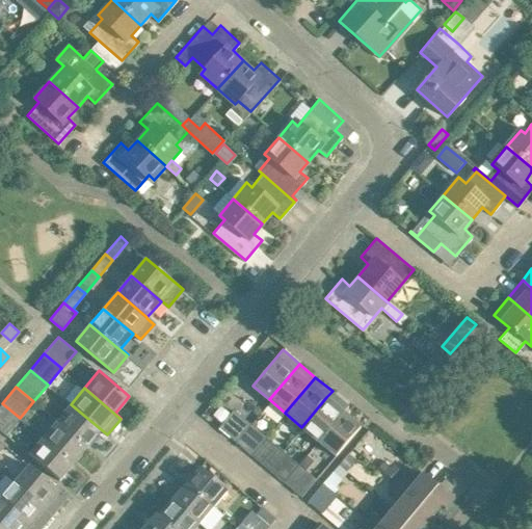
[(318,441),(343,411),(348,404),(333,391),(326,397),(301,427),(318,441)]
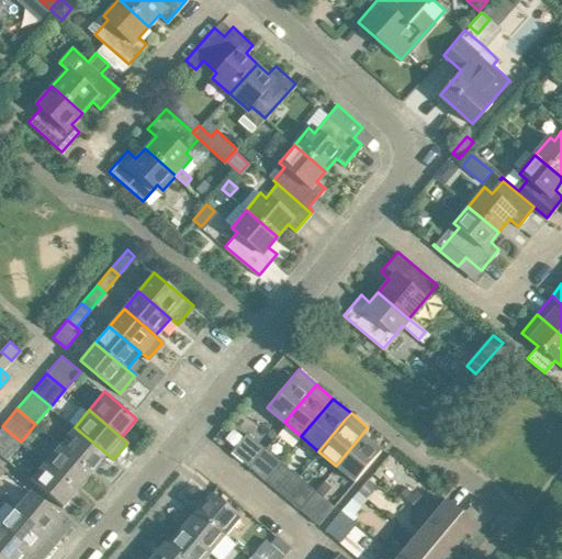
[(0,453),(7,458),(21,442),(2,426),(0,427),(0,453)]
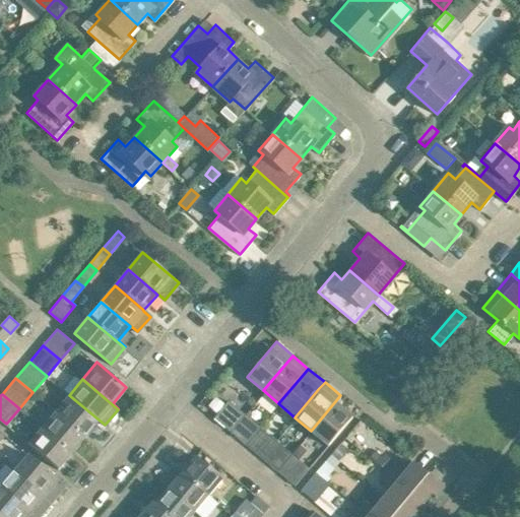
[(99,419),(69,395),(55,411),(84,437),(99,419)]
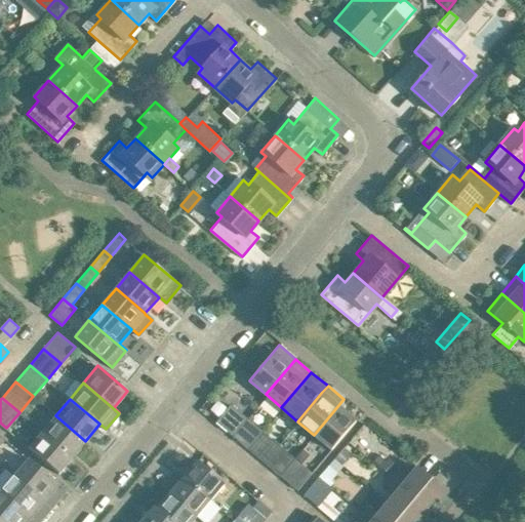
[(232,434),(246,416),(230,403),(215,420),(232,434)]
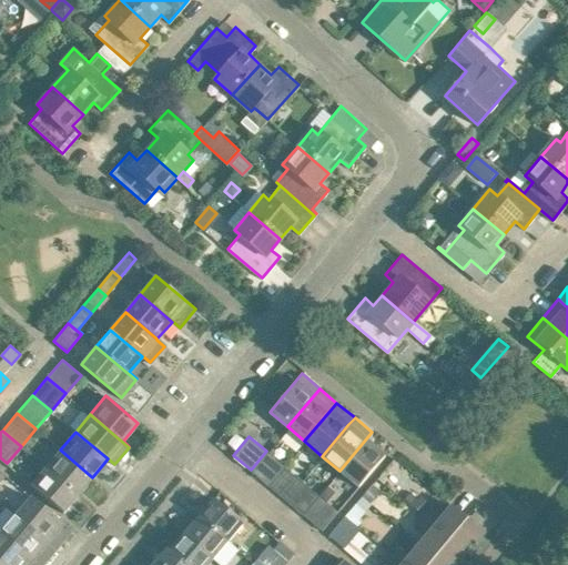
[(357,486),(385,454),(366,439),(340,471),(357,486)]
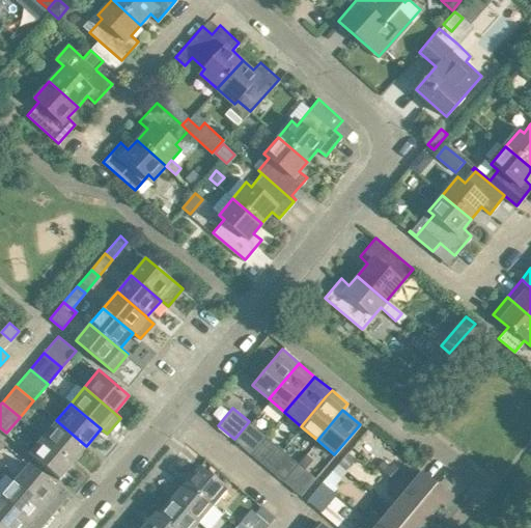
[(86,446),(56,420),(43,436),(73,462),(86,446)]
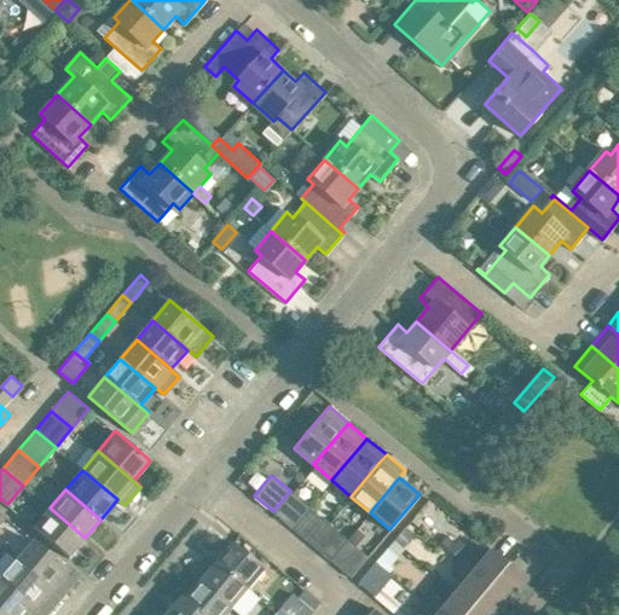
[(291,527),(308,506),(290,491),(273,511),(291,527)]
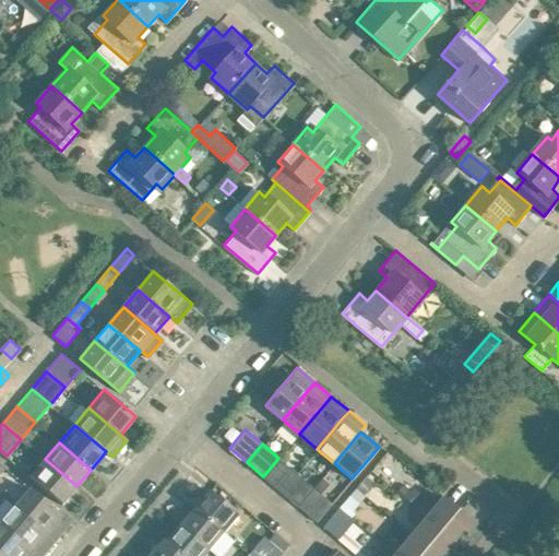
[(281,491),(296,473),(278,458),(263,476),(281,491)]
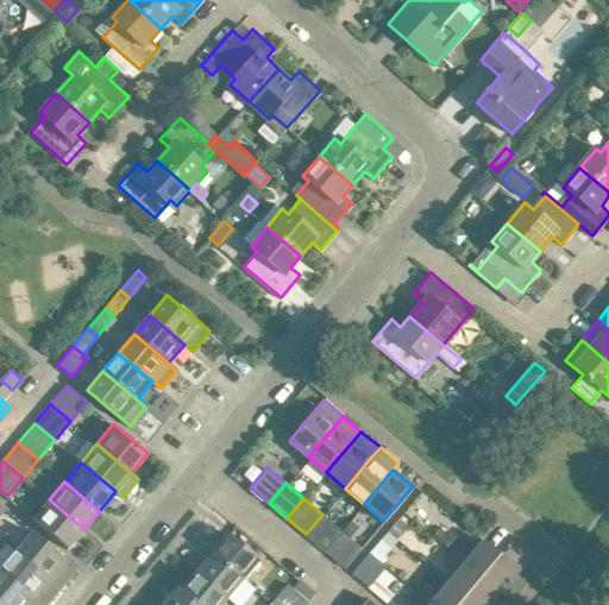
[(83,529),(49,499),(33,518),(68,548),(83,529)]
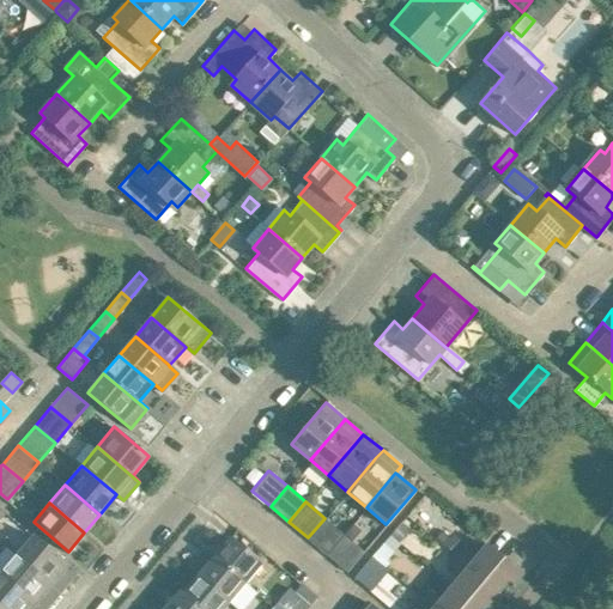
[(327,554),(344,534),(325,518),(308,537),(327,554)]
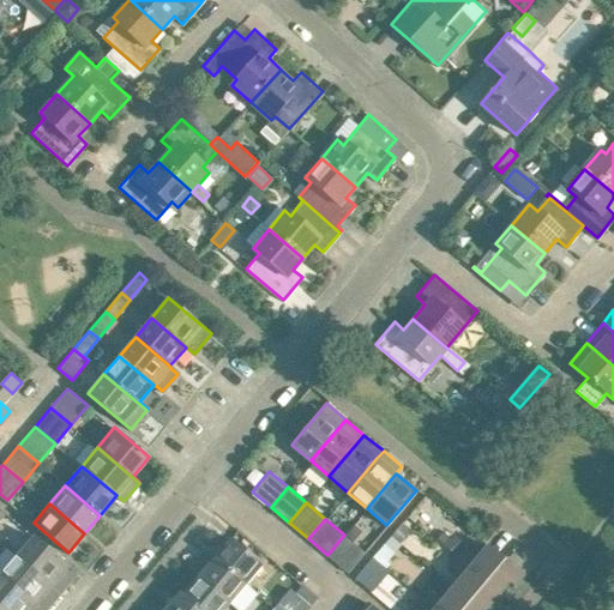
[(402,521),(390,536),(398,542),(410,527),(402,521)]
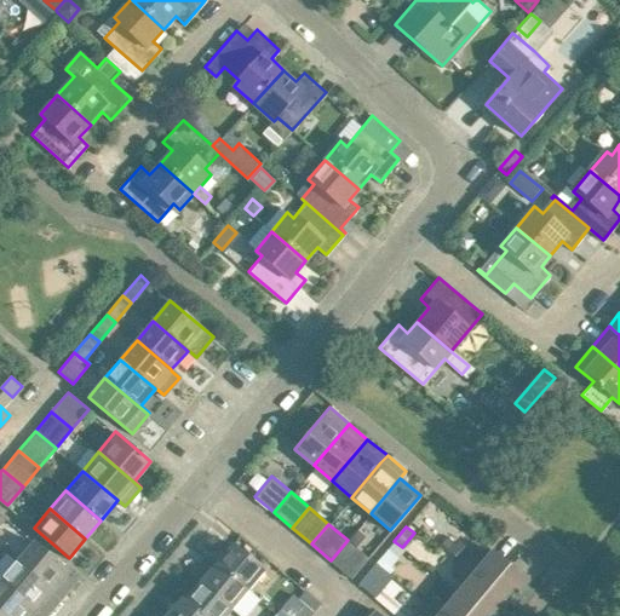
[(352,534),(348,540),(356,546),(365,535),(357,529),(352,534)]
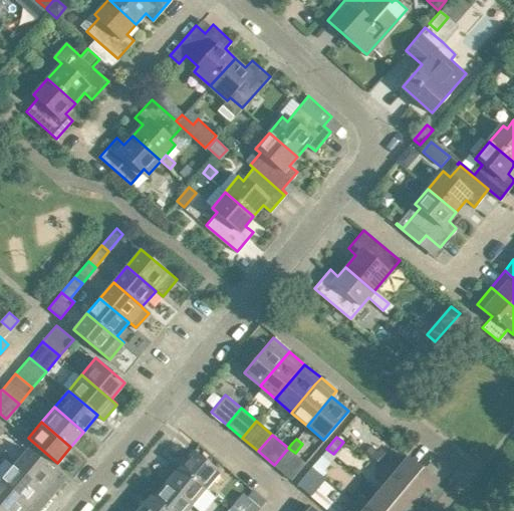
[(376,447),(371,453),(382,462),(388,456),(390,453),(381,447),(378,450),(376,447)]
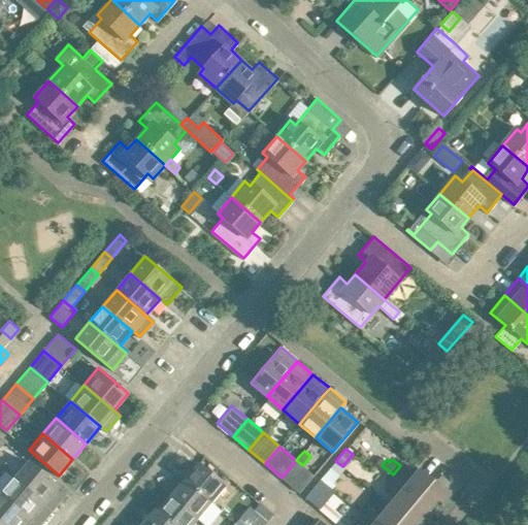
[(43,504),(44,503),(52,510),(66,492),(28,460),(13,478),(43,504)]
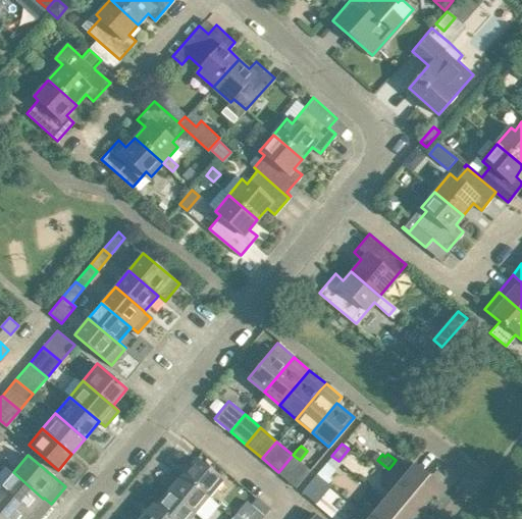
[(296,486),(310,469),(293,455),(278,472),(296,486)]
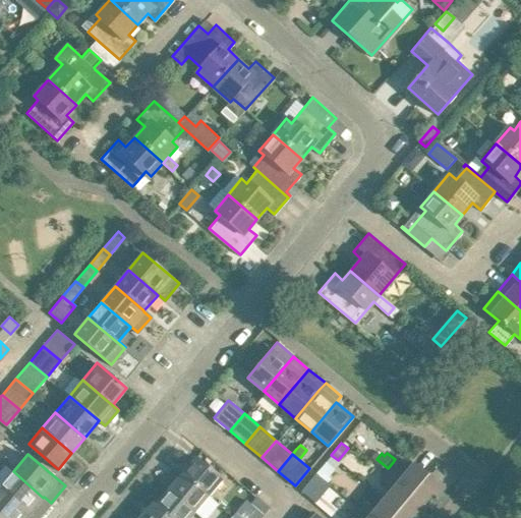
[(331,455),(316,472),(325,479),(340,462),(338,460),(331,455)]
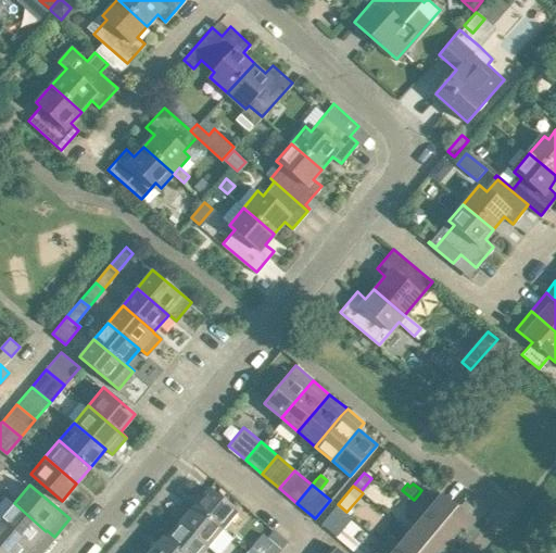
[(238,511),(209,487),(194,504),(223,528),(238,511)]
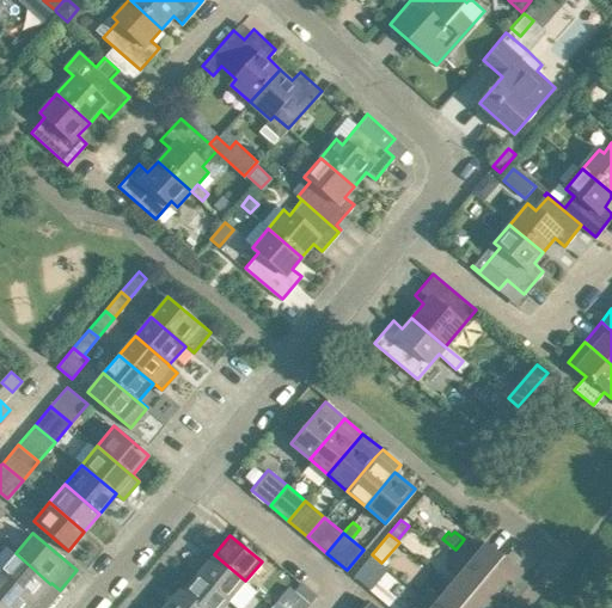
[(521,571),(487,542),(476,554),(461,542),(456,550),(454,551),(499,589),(507,578),(512,583),(521,571)]
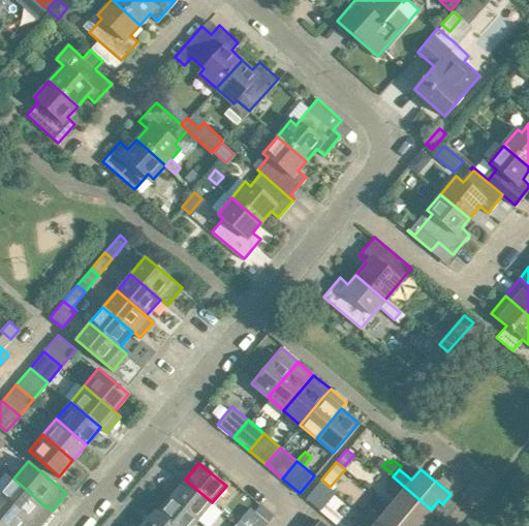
[(212,502),(185,480),(184,480),(177,473),(163,489),(170,495),(170,496),(198,519),(212,502)]
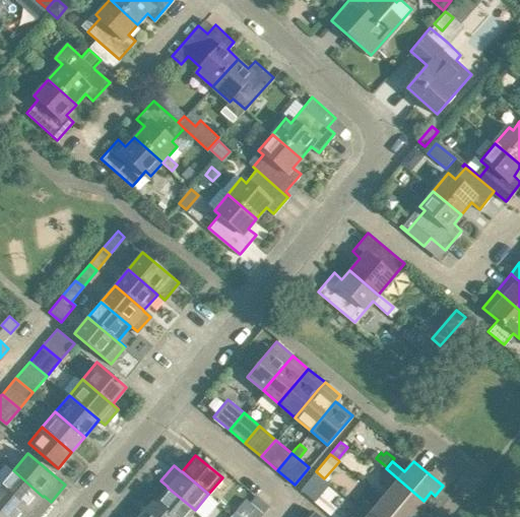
[(424,501),(386,468),(379,476),(391,487),(383,497),(406,516),(416,516),(420,513),(416,510),(424,501)]
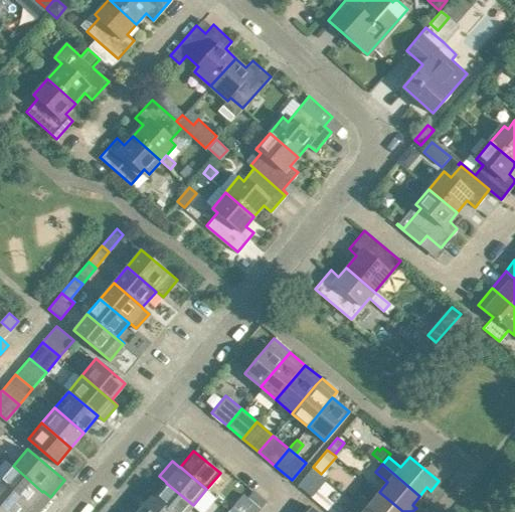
[(42,492),(13,466),(0,481),(0,482),(29,507),(42,492)]
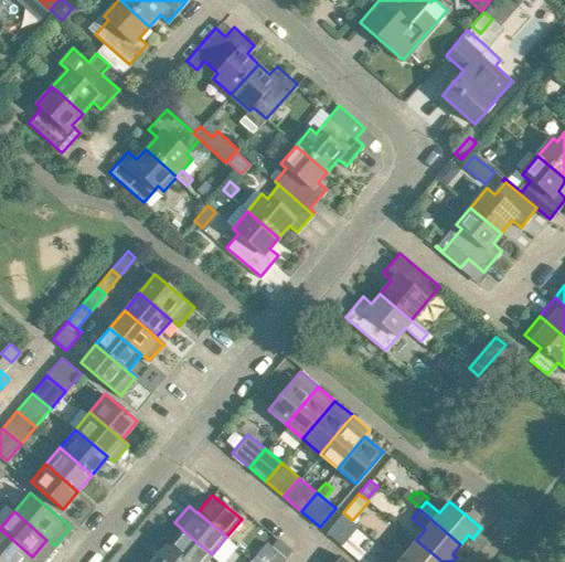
[(28,561),(32,557),(0,529),(0,557),(6,561),(28,561)]
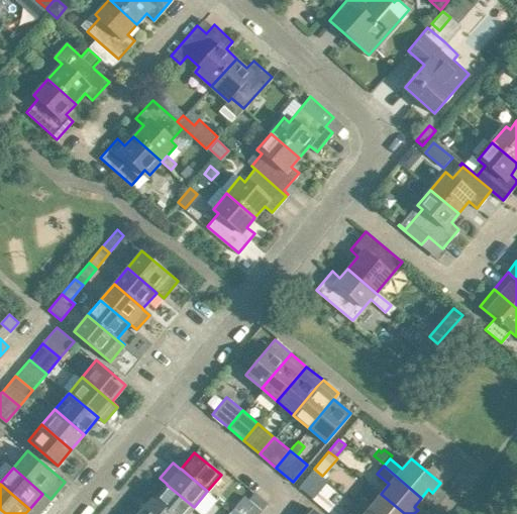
[(187,513),(194,507),(167,485),(154,500),(151,498),(170,513),(187,513)]
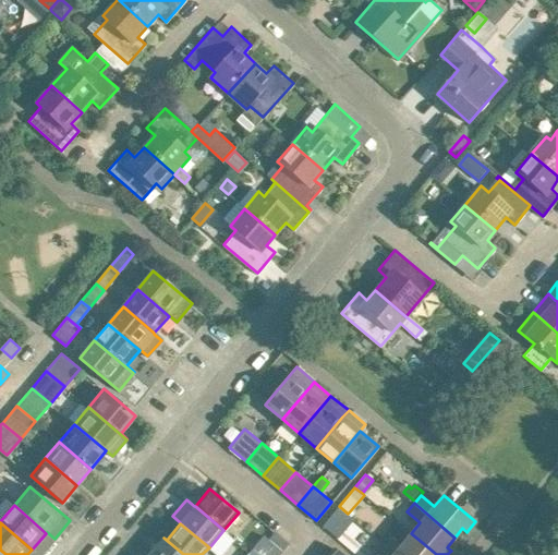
[(436,554),(411,533),(402,544),(389,533),(381,542),(398,554),(436,554)]
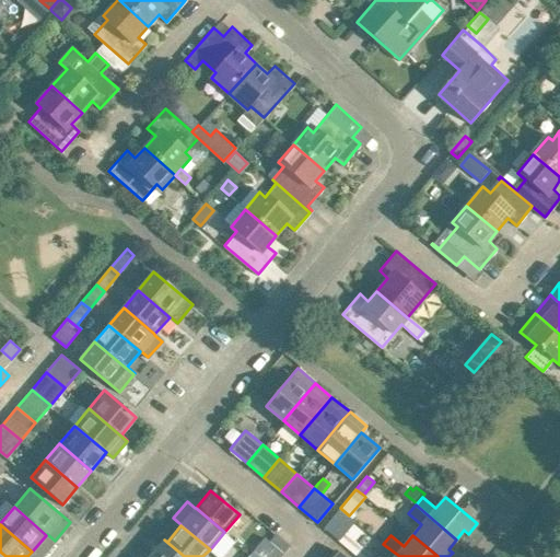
[(280,556),(283,553),(265,536),(249,554),(254,556),(257,553),(263,556),(280,556)]
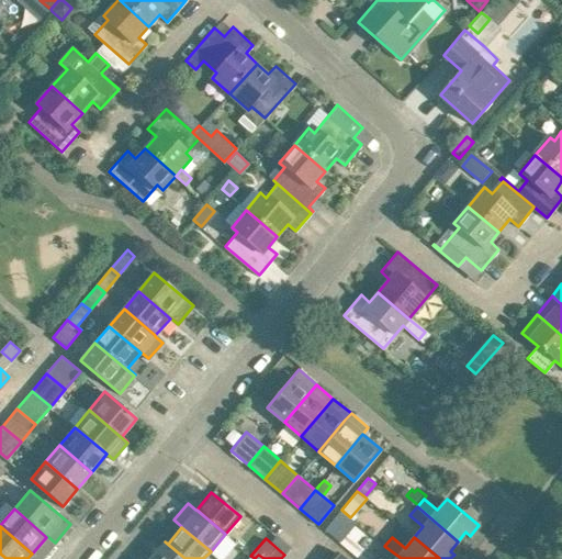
[(184,558),(165,541),(149,558),(184,558)]
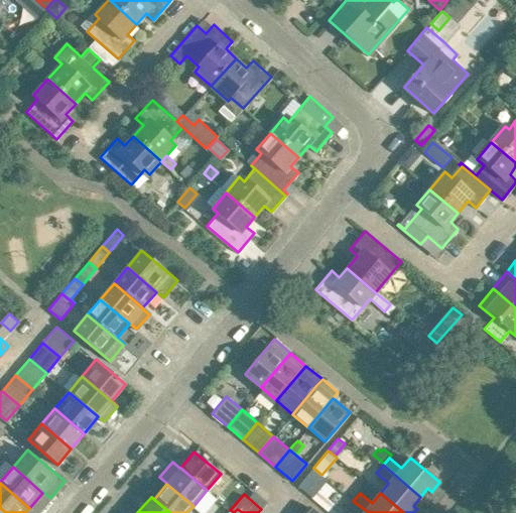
[(368,512),(353,501),(347,508),(352,512),(368,512)]
